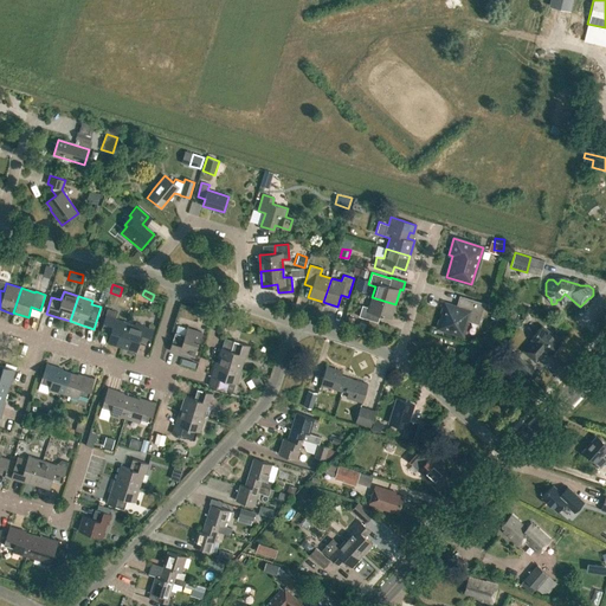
[(452,305),(451,310),(443,308),(438,326),(445,328),(444,330),(461,335),(464,321),(478,324),(485,303),(459,296),(456,307),(452,305)]
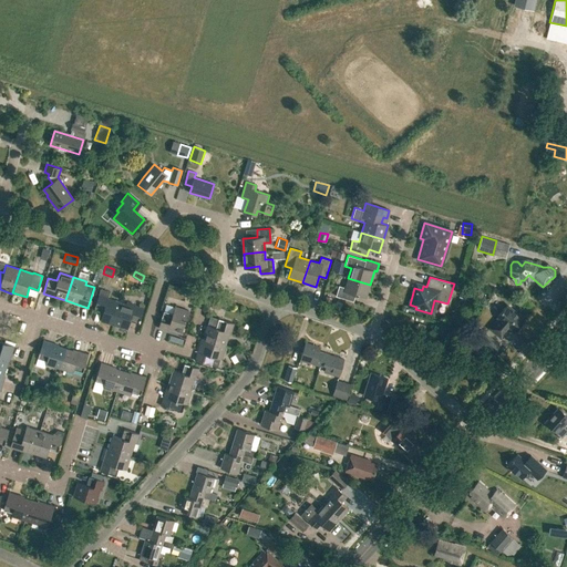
[(336,296),(353,301),(356,295),(366,298),(370,285),(348,278),(344,288),(339,286),(336,296)]
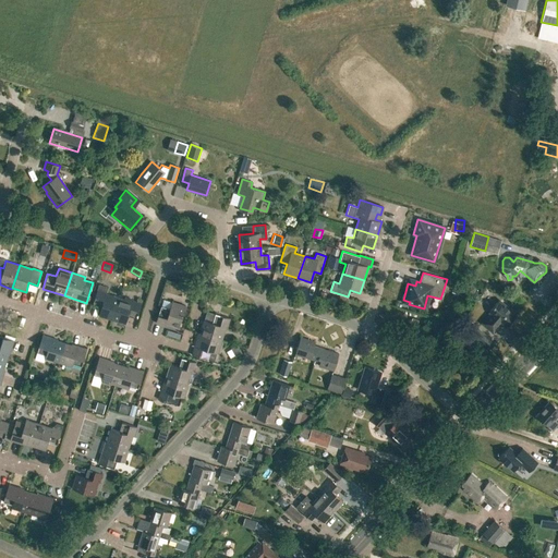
[(98,316),(112,319),(119,298),(97,290),(93,304),(101,307),(98,316)]
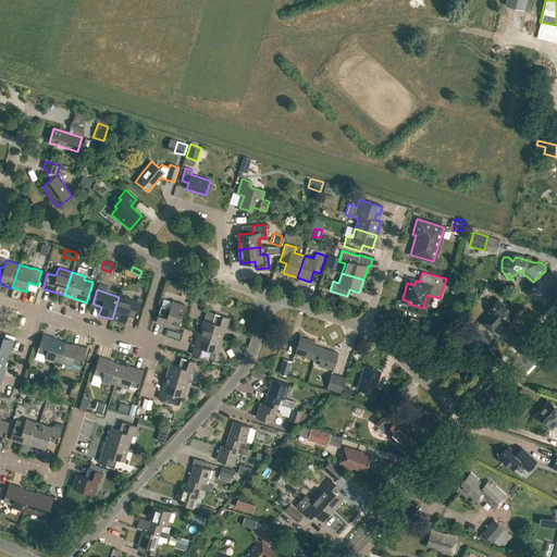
[(112,319),(125,323),(127,314),(136,318),(140,302),(132,300),(119,297),(112,319)]
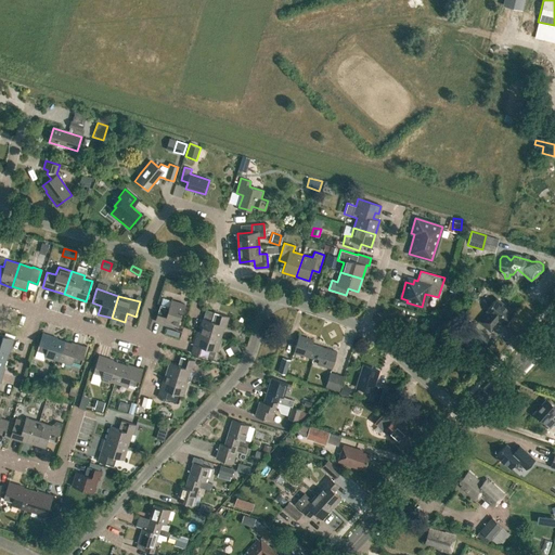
[(514,313),(495,298),(486,310),(488,311),(479,321),(490,330),(497,323),(495,322),(498,320),(503,324),(514,313)]
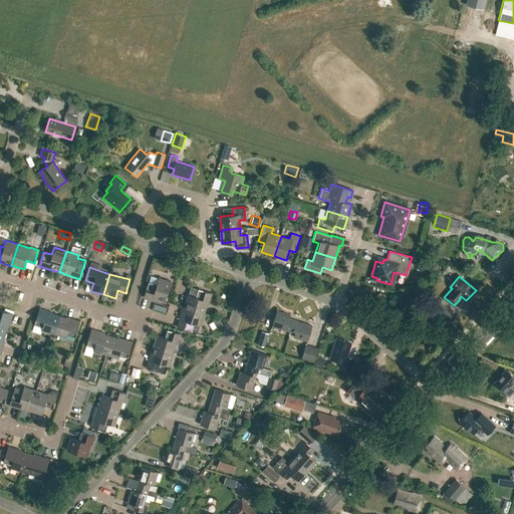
[(144,297),(164,303),(171,282),(158,278),(156,285),(148,282),(144,297)]
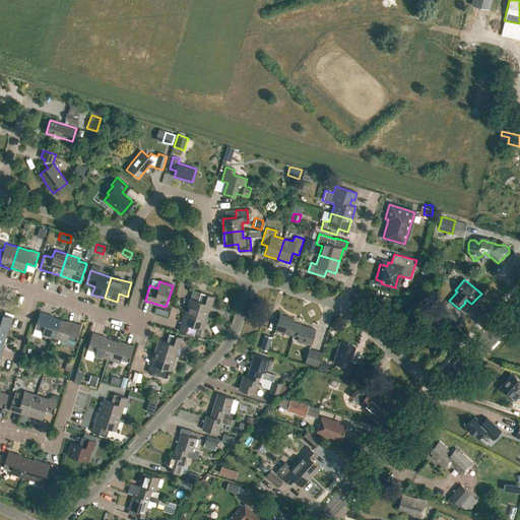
[(190,298),(186,311),(206,317),(210,306),(211,306),(214,297),(200,293),(198,301),(190,298)]
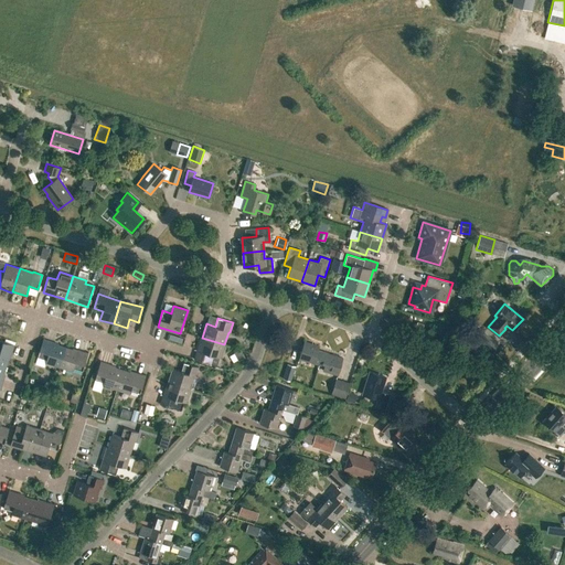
[(483,332),(478,340),(488,349),(493,341),(483,332)]
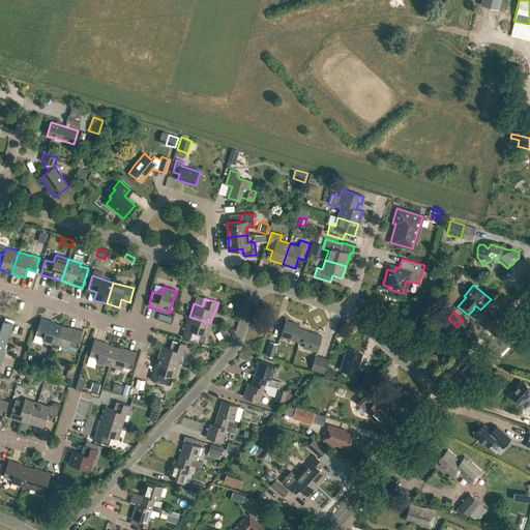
[(181,337),(197,342),(199,333),(207,335),(210,323),(189,317),(188,316),(181,337)]
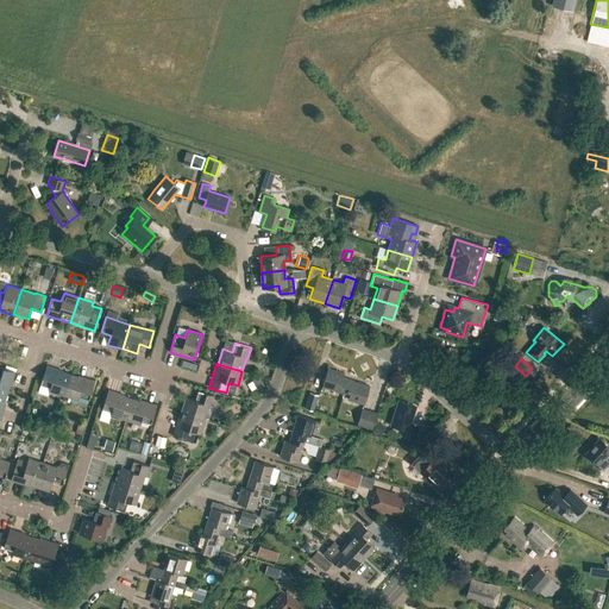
[(49,391),(63,395),(70,374),(62,371),(63,371),(46,365),(41,384),(50,387),(49,391)]
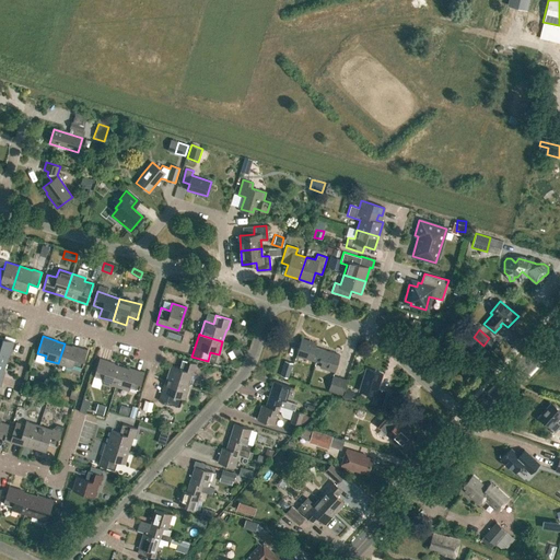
[(0,361),(6,363),(8,357),(9,357),(13,341),(0,337),(0,361)]
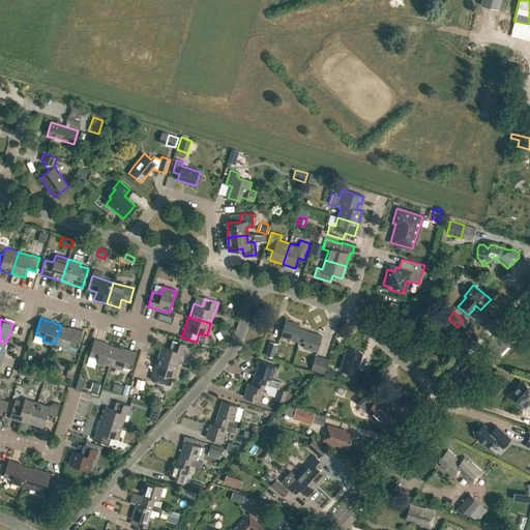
[(299,343),(303,330),(298,328),(299,325),(285,320),(280,336),(299,343)]
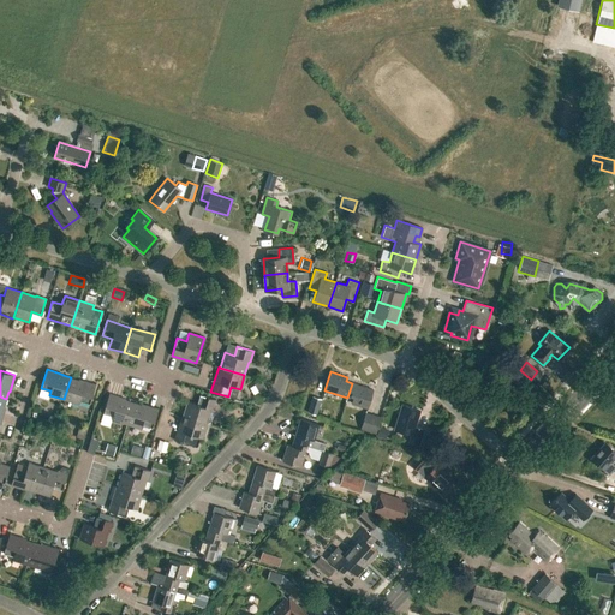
[(64,399),(78,404),(79,400),(90,404),(96,384),(78,380),(78,381),(71,377),(64,399)]
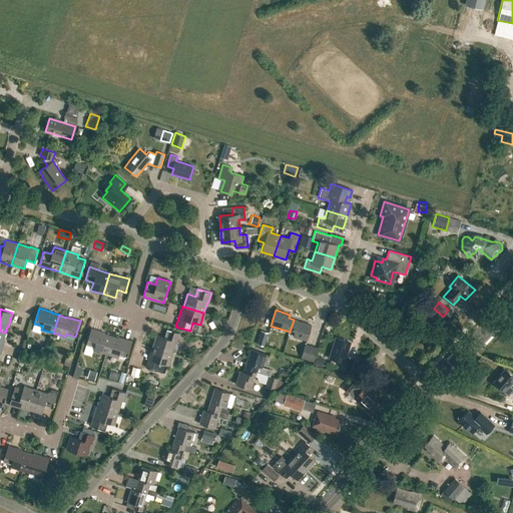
[(293,337),(306,341),(311,325),(294,320),(290,332),(294,333),(293,337)]
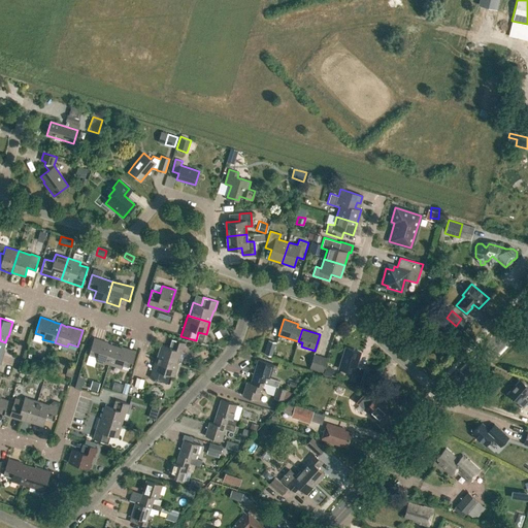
[(96,360),(108,364),(114,345),(107,343),(108,342),(93,338),(89,354),(97,357),(96,360)]
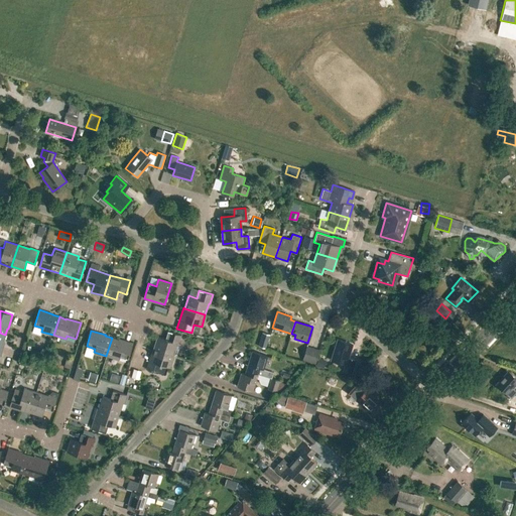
[(153,349),(174,356),(177,344),(178,344),(181,336),(167,331),(165,339),(157,337),(153,349)]
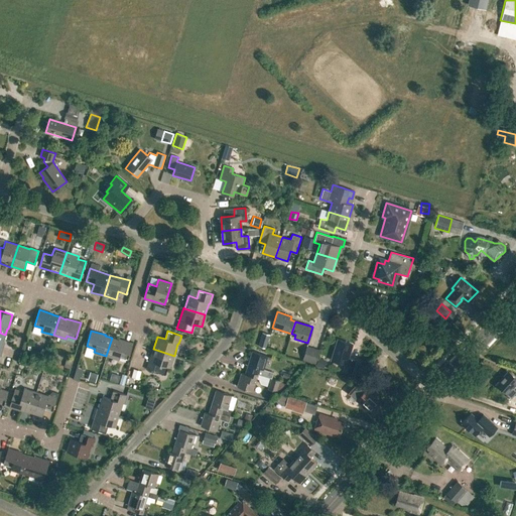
[(258,346),(265,349),(269,335),(262,333),(258,346)]
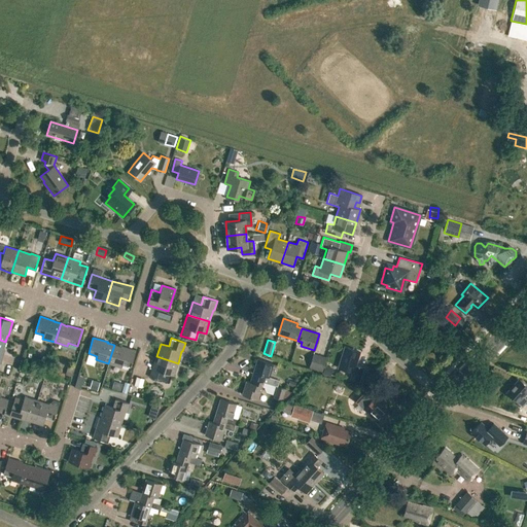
[(108,363),(120,367),(123,363),(131,366),(136,351),(120,346),(120,347),(114,345),(108,363)]
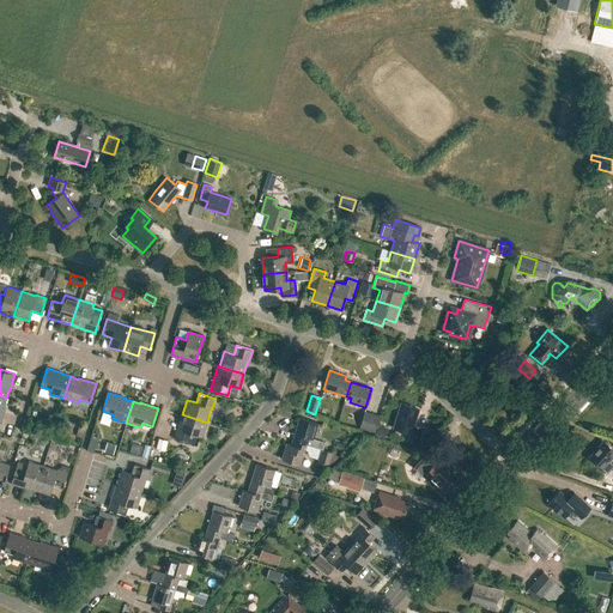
[(407,441),(418,444),(423,429),(413,425),(419,410),(400,404),(393,428),(410,432),(407,441)]
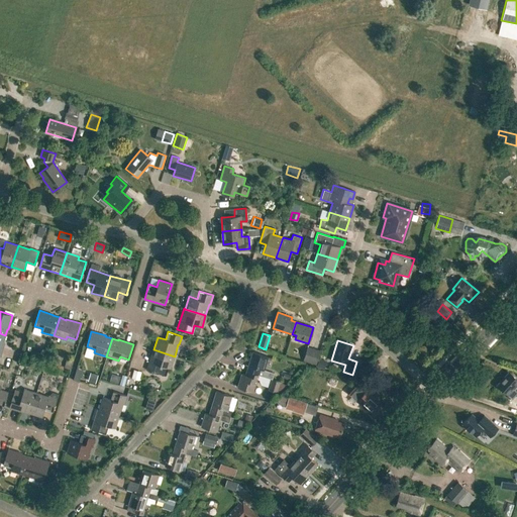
[(303,360),(316,365),(320,350),(307,346),(303,360)]
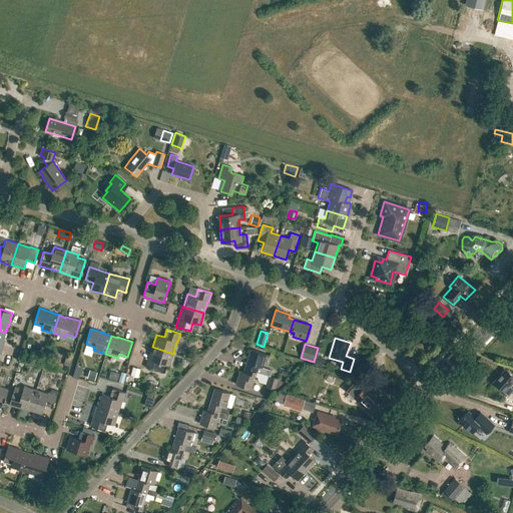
[(144,367),(163,373),(165,365),(169,366),(173,354),(152,347),(151,351),(150,350),(144,367)]
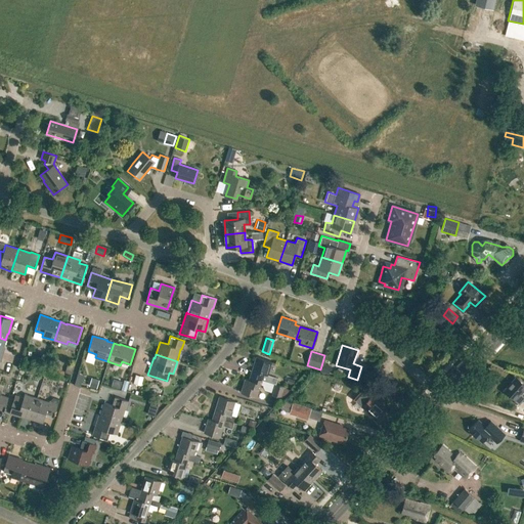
[(256,378),(273,384),(273,383),(275,384),(277,378),(267,375),(271,361),(256,356),(249,380),(255,382),(256,378)]
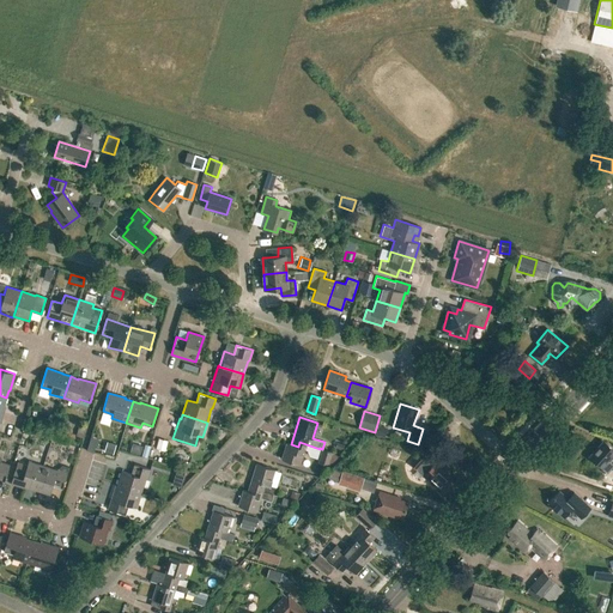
[(156,448),(164,450),(168,441),(158,438),(156,448)]
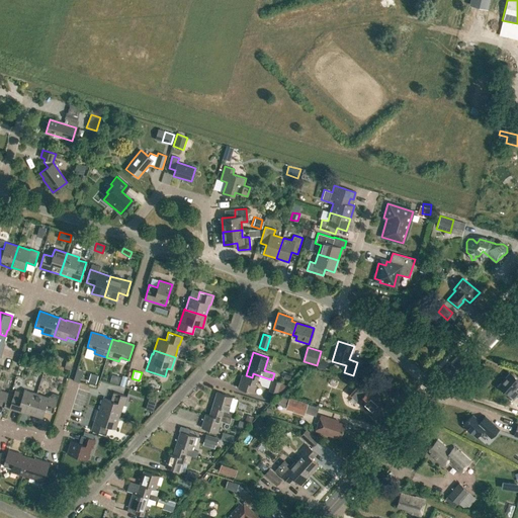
[(517,379),(511,372),(499,386),(512,399),(517,393),(513,389),(517,382),(517,379)]
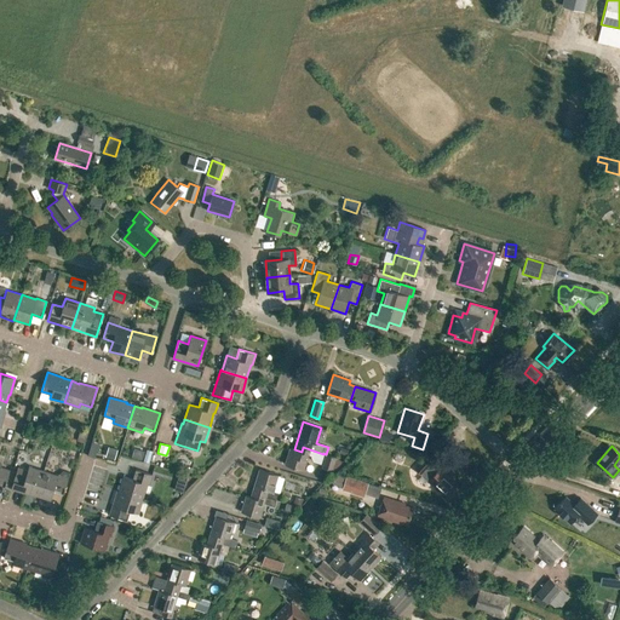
[(108,447),(105,455),(113,458),(116,449),(108,447)]
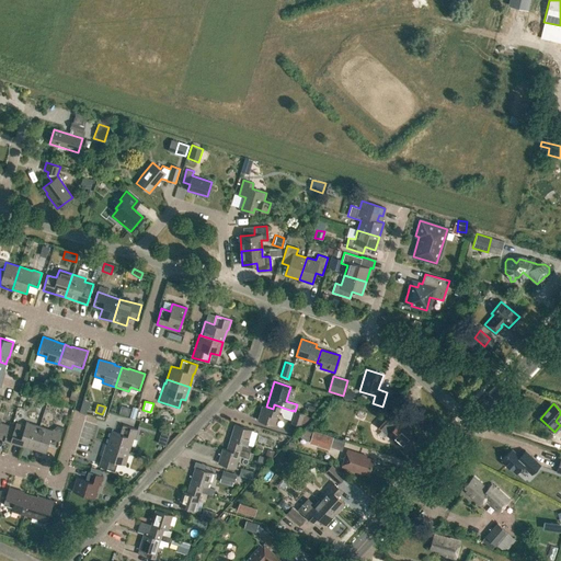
[(273,409),(266,407),(262,405),(258,421),(274,425),(278,411),(282,412),(282,413),(283,418),(290,420),(293,411),(274,404),(273,409)]
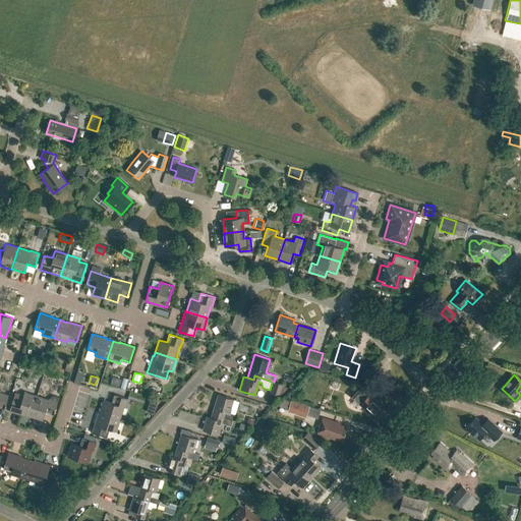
[(113,379),(111,385),(124,389),(126,383),(113,379)]
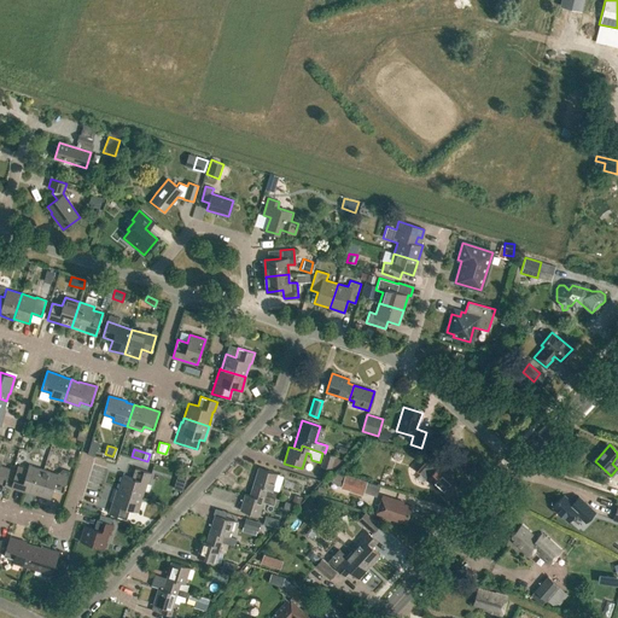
[(330,468),(334,456),(325,454),(321,466),(330,468)]
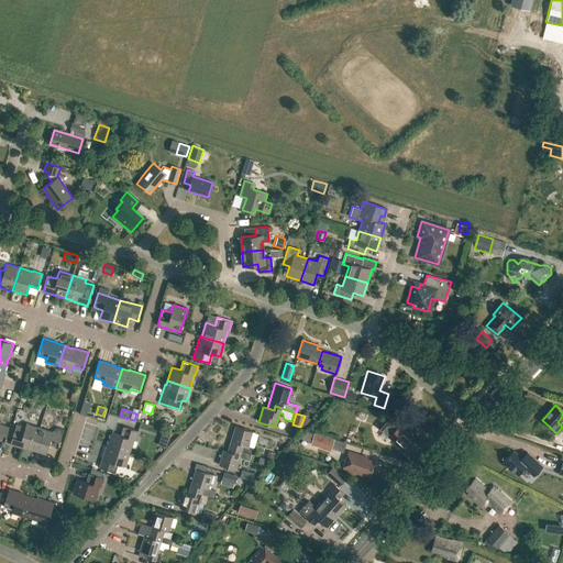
[(400,445),(407,452),(417,441),(399,426),(398,427),(392,422),(393,421),(386,415),(376,426),(383,431),(389,437),(388,438),(398,446),(400,445)]
